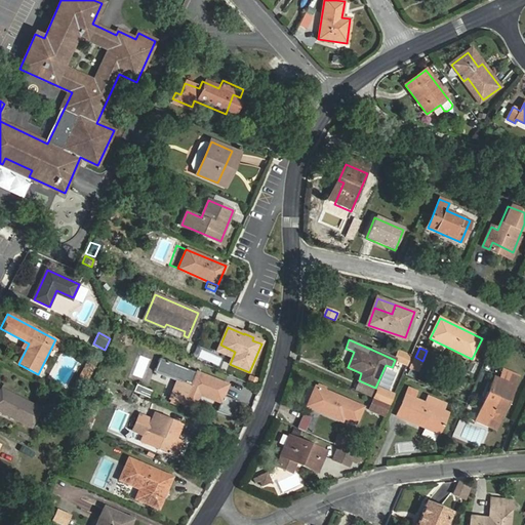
[(407,363),(411,356),(399,351),(396,358),(407,363)]
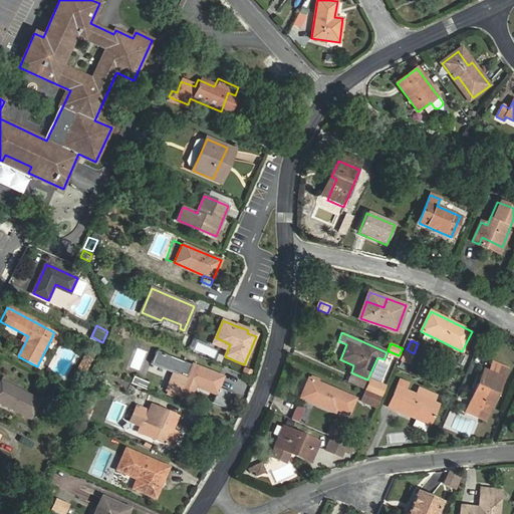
[(96,353),(87,348),(80,362),(89,367),(96,353)]
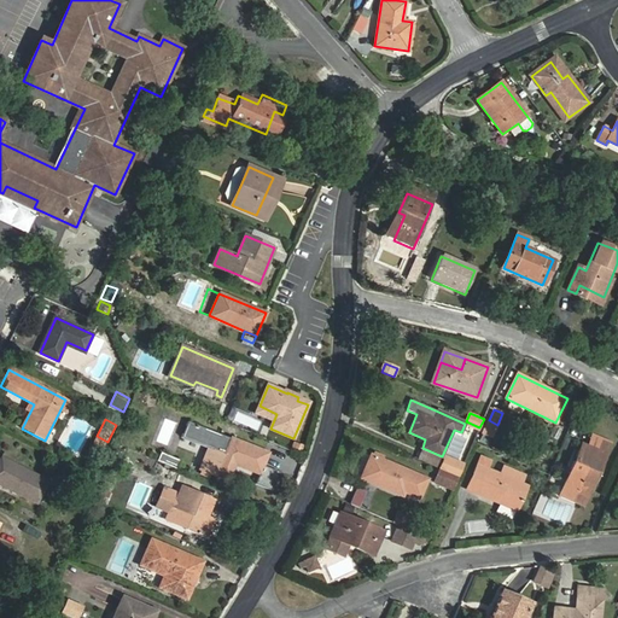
[(260,473),(268,454),(227,437),(227,438),(220,436),(215,448),(210,445),(202,468),(228,478),(234,462),(260,473)]
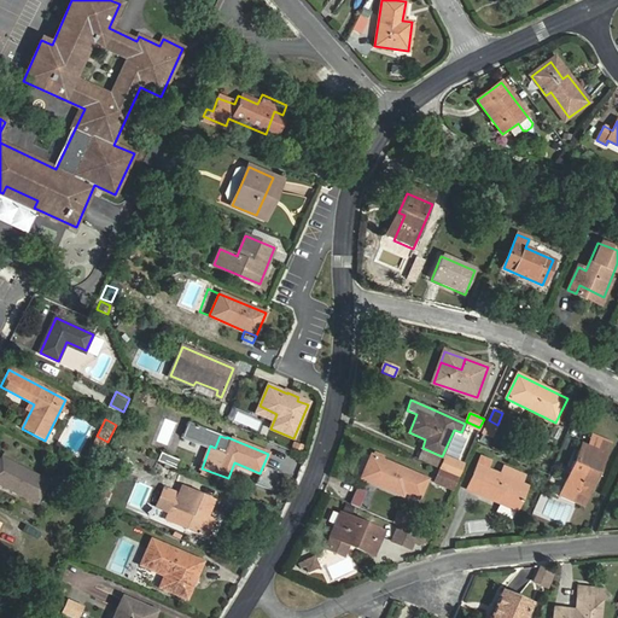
[(583,505),(610,443),(594,436),(589,447),(583,444),(561,495),(583,505)]
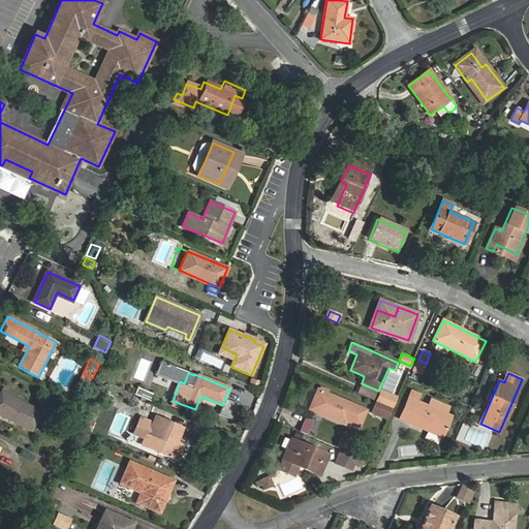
[(262,382),(252,378),(250,384),(259,389),(262,382)]
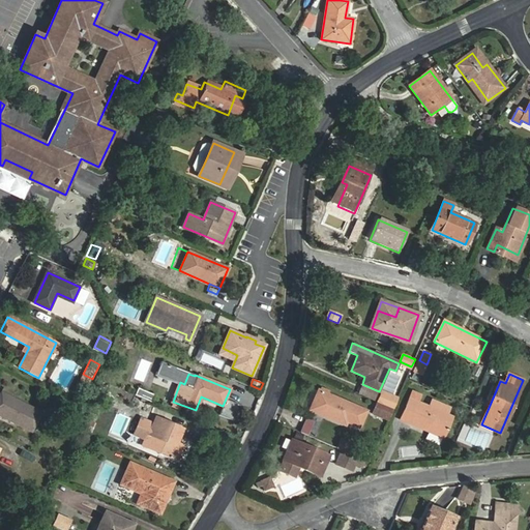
[(148,392),(139,388),(136,394),(146,399),(148,392)]
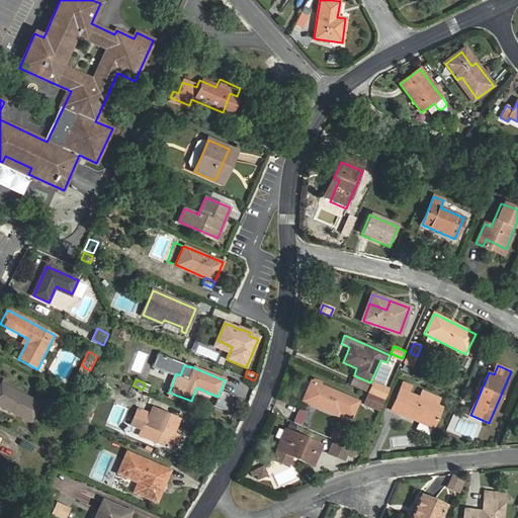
[(0,405),(32,423),(44,403),(3,381),(0,387),(0,405)]
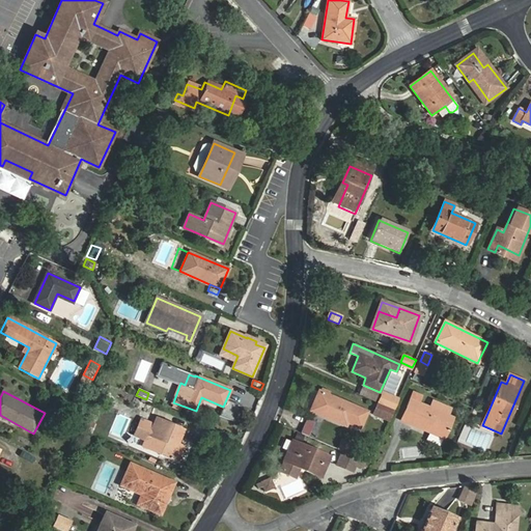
[(361,427),(367,412),(319,391),(310,410),(346,425),(347,422),(361,427)]
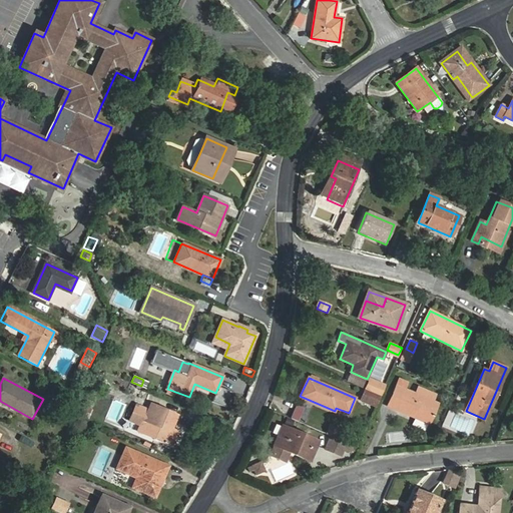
[(385,385),(378,382),(371,379),(365,391),(380,397),(385,385)]
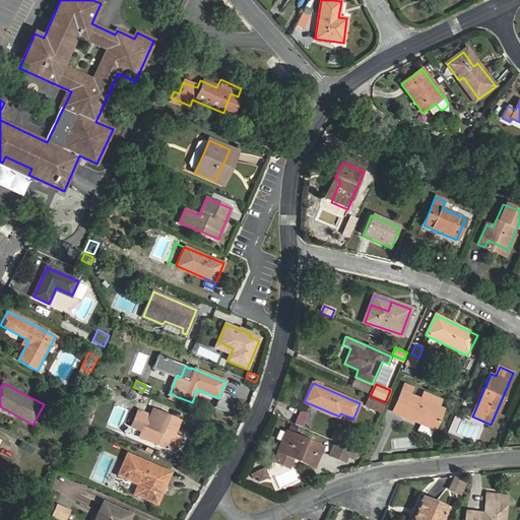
[(149,394),(152,388),(145,385),(143,391),(149,394)]
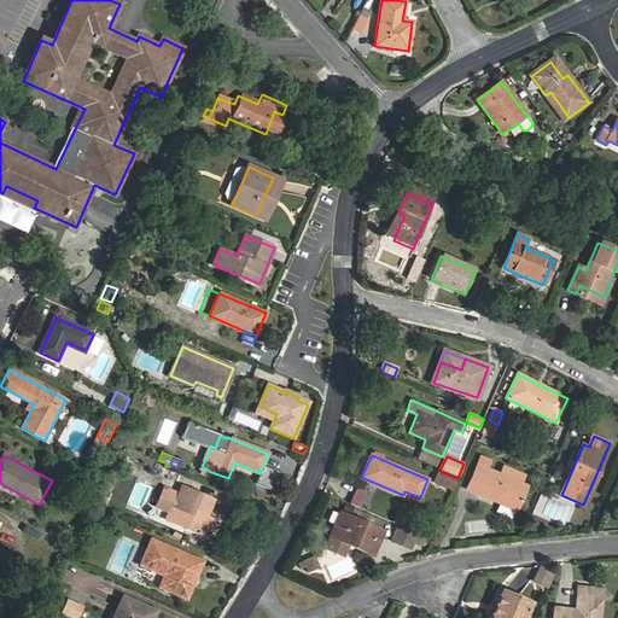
[(487,468),(489,461),(482,458),(476,470),(485,474),(477,494),(494,501),(496,496),(518,506),(526,487),(520,484),(524,476),(505,467),(501,476),(487,468)]
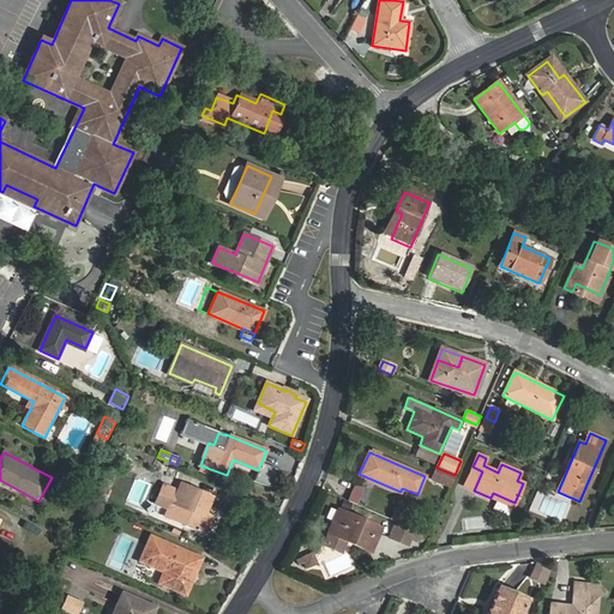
[(449,488),(455,475),(437,468),(431,481),(449,488)]
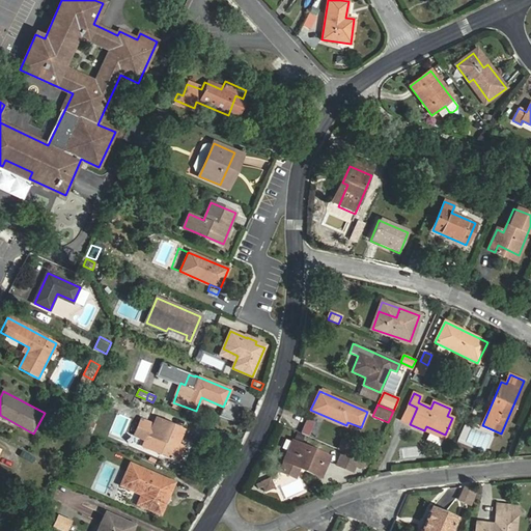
[(178,444),(185,429),(157,417),(155,422),(142,417),(133,439),(145,444),(148,437),(160,441),(156,453),(179,464),(186,447),(178,444)]
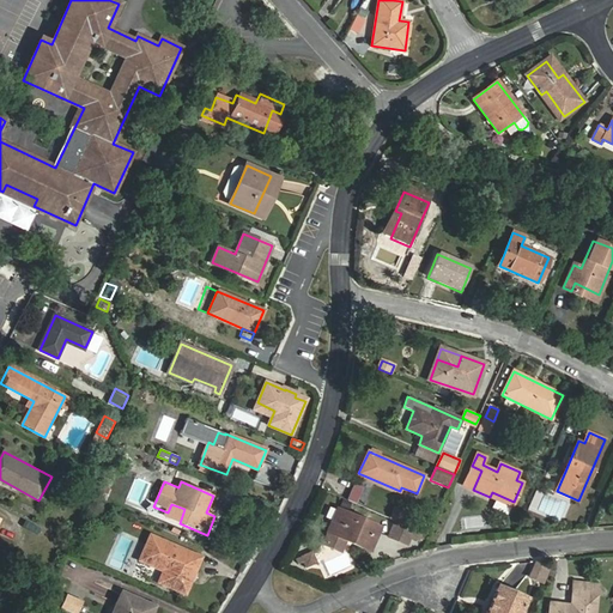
[(107,496),(109,487),(98,484),(96,493),(107,496)]
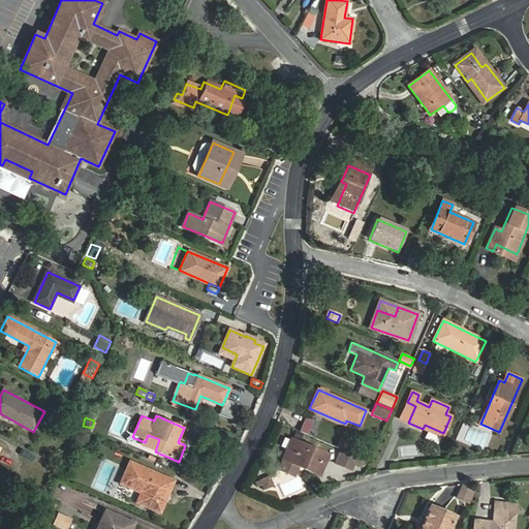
[(307,435),(313,422),(306,418),(300,432),(307,435)]
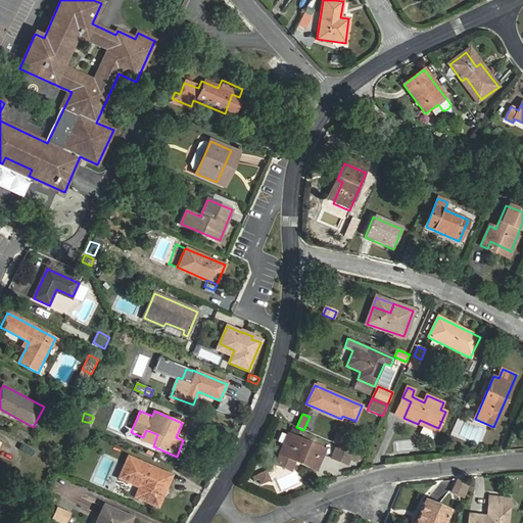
[(90,431),(78,426),(75,433),(87,438),(90,431)]
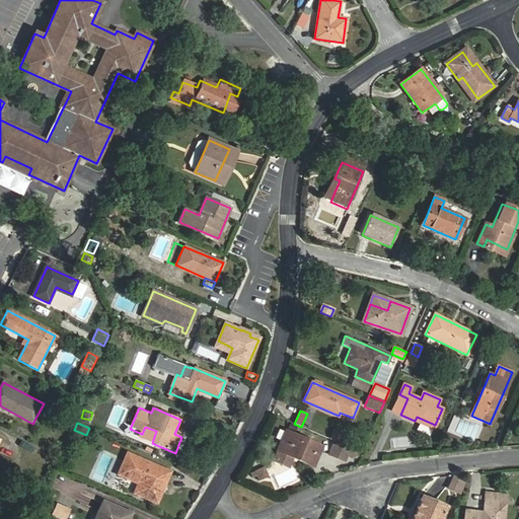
[(420,424),(418,430),(431,435),(433,429),(420,424)]
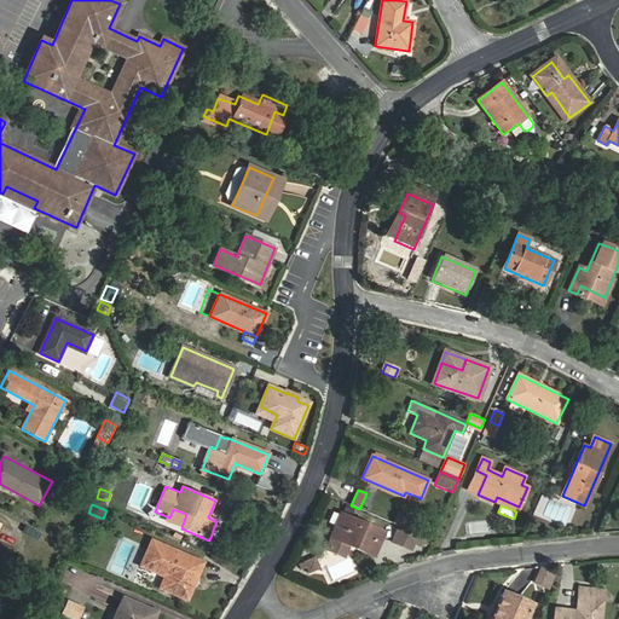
[(397,510),(391,524),(404,530),(410,516),(397,510)]
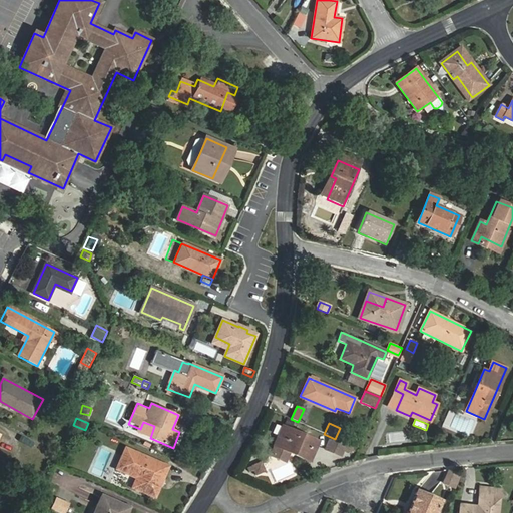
[(310,461),(318,442),(283,427),(275,445),(310,461)]
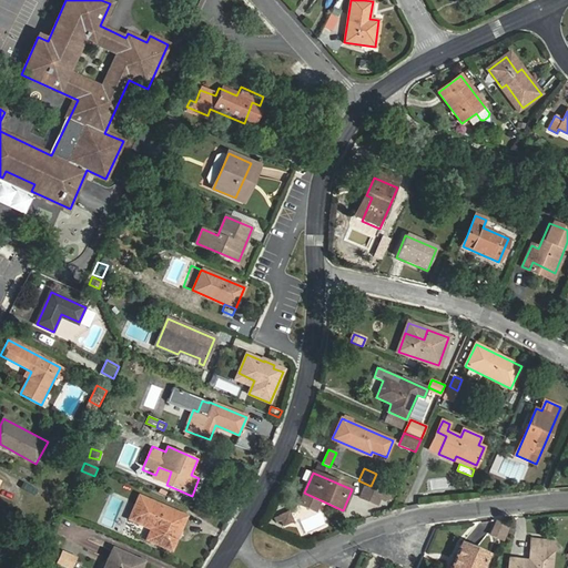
[(379,499),(384,492),(367,484),(361,498),(377,506),(379,499)]
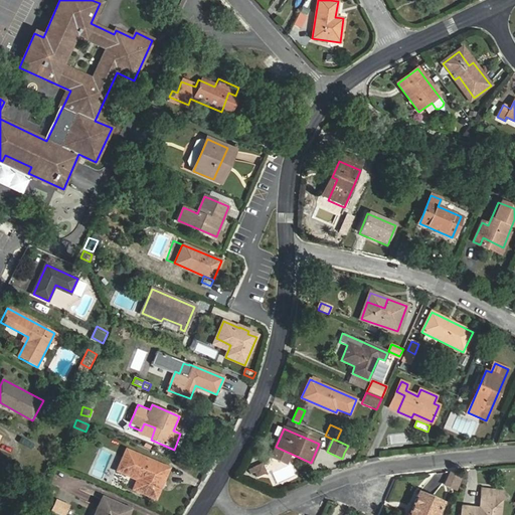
[(348,446),(344,453),(351,456),(354,449),(348,446)]
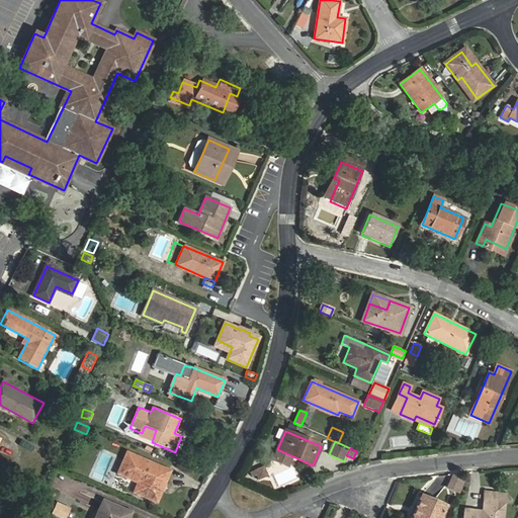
[(148,486),(144,496),(157,501),(169,470),(127,452),(118,473),(148,486)]
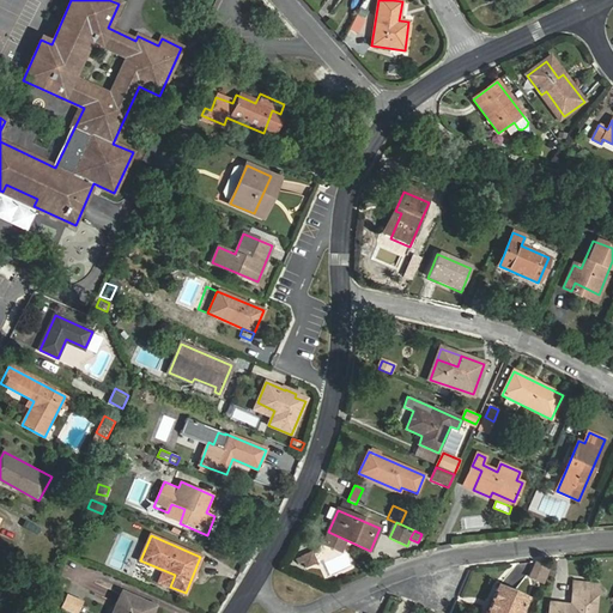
[(311,553),(301,557),(303,563),(305,568),(316,563),(311,553)]
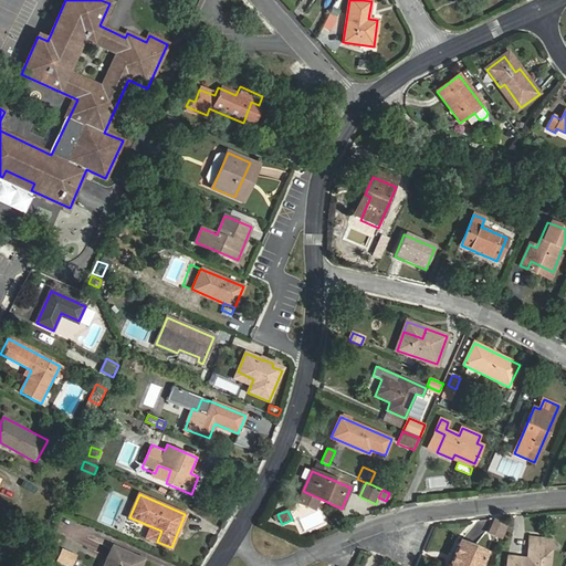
[(494,521),(489,534),(503,540),(509,526),(494,521)]
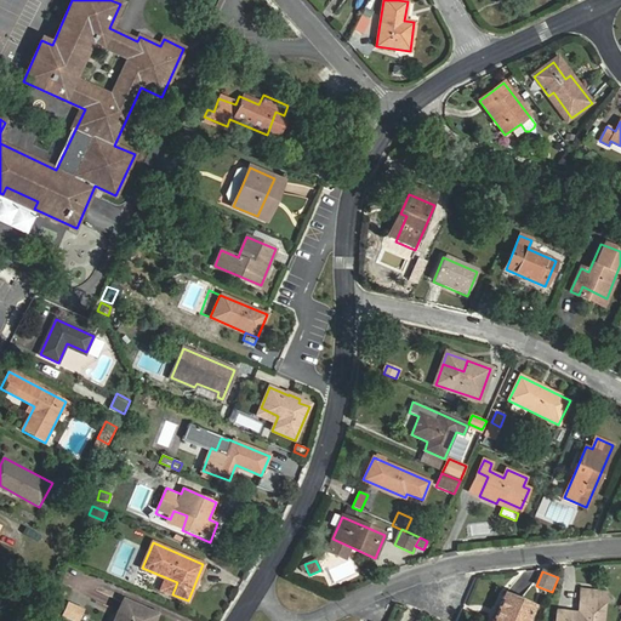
[(579,613),(558,611),(556,620),(602,620),(605,593),(591,591),(590,600),(581,599),(579,613)]
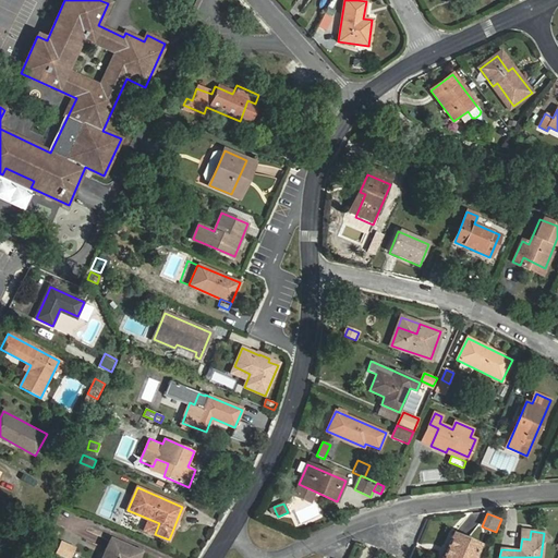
[(472,557),(478,545),(453,535),(443,557),(472,557)]
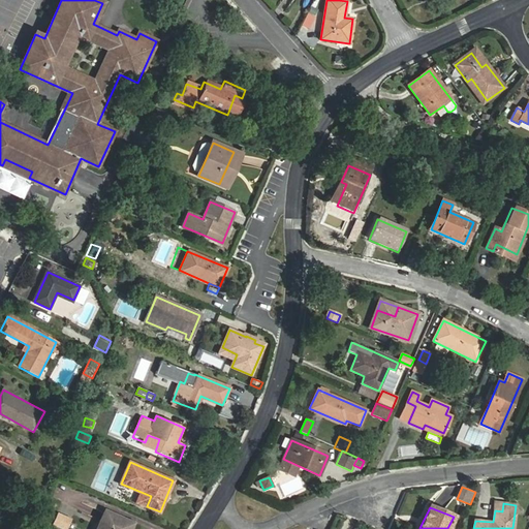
[(130,528),(133,524),(105,511),(97,528),(130,528)]
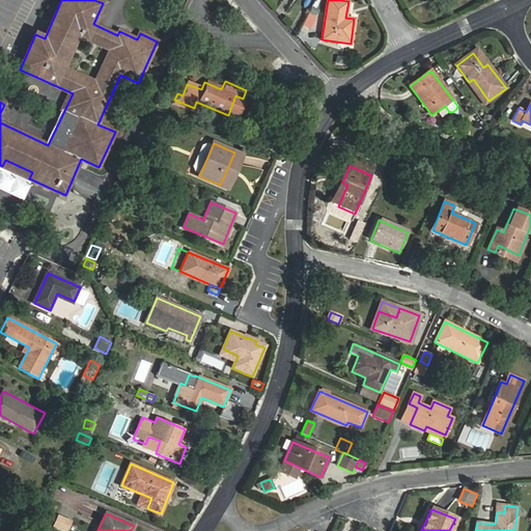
[(65,530),(71,521),(57,515),(52,527),(61,530),(65,530)]
